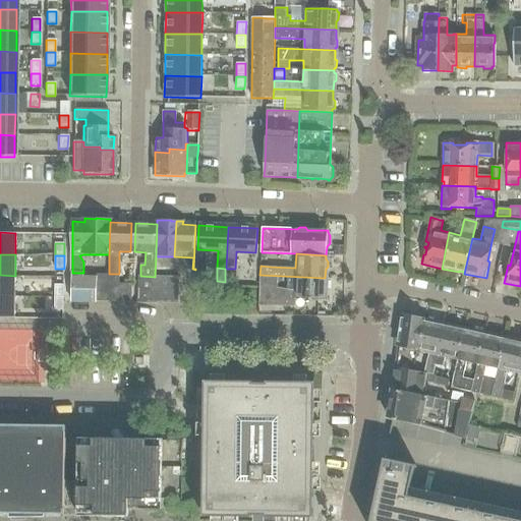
[(97,273),(83,273),(72,273),(71,301),(96,301),(97,273)]
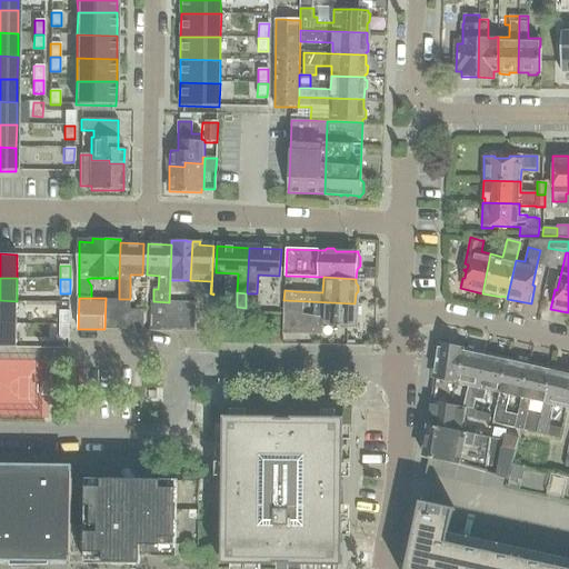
[(119,330),(119,299),(106,298),(105,329),(119,330)]
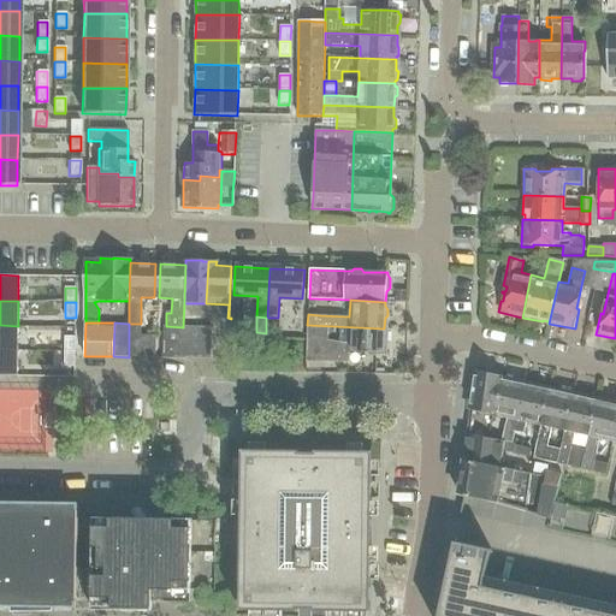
[(141,324),(129,324),(129,357),(153,357),(153,335),(141,335),(141,324)]
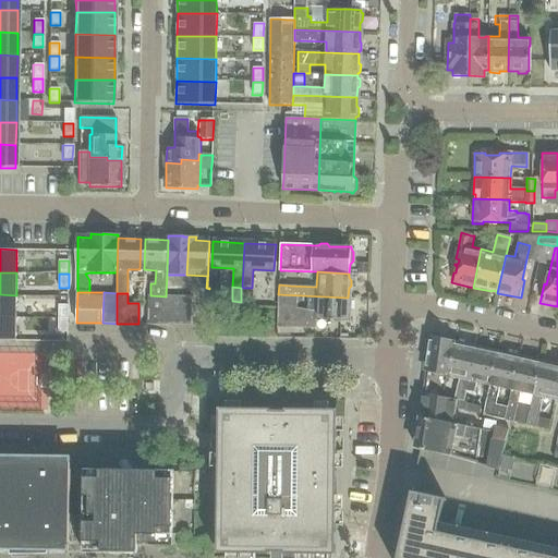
[(16,295),(0,294),(0,317),(15,318),(16,295)]
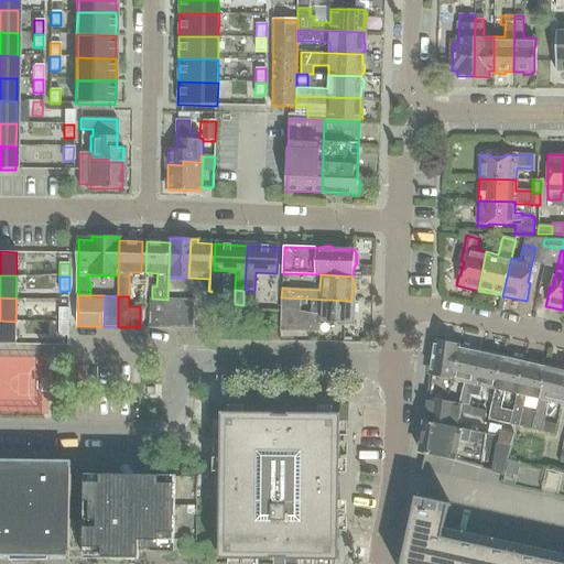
[(281,297),(280,331),(320,332),(320,323),(356,325),(356,324),(351,324),(351,314),(354,312),(354,306),(351,303),(351,301),(281,297)]
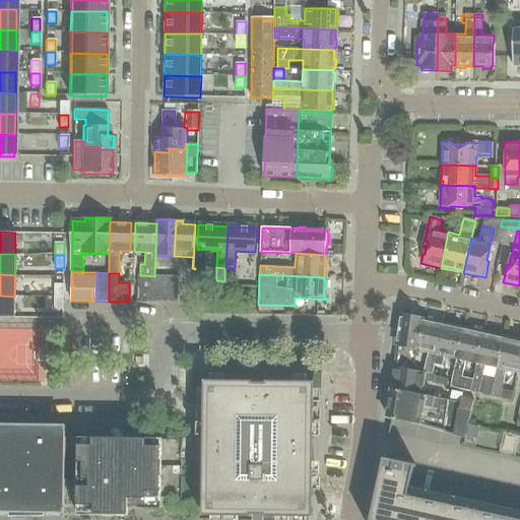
[(154,276),(137,275),(137,302),(152,303),(154,276)]
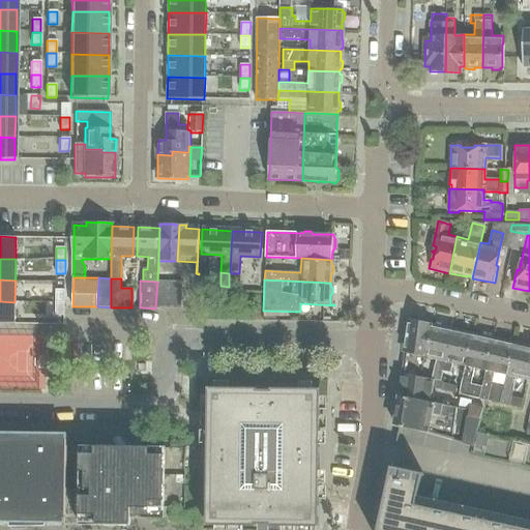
[(157,282),(155,308),(181,308),(182,282),(157,282)]
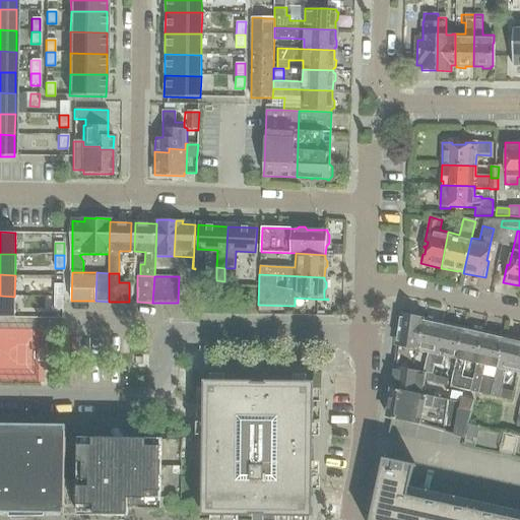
[(63,298),(63,285),(54,285),(54,298),(63,298)]
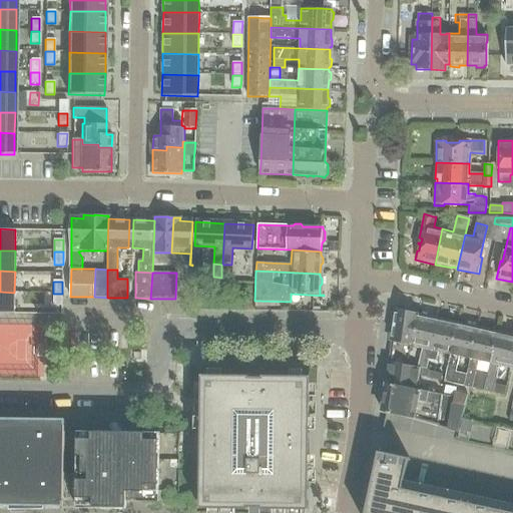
[(0,292),(0,314),(14,314),(14,293),(0,292)]
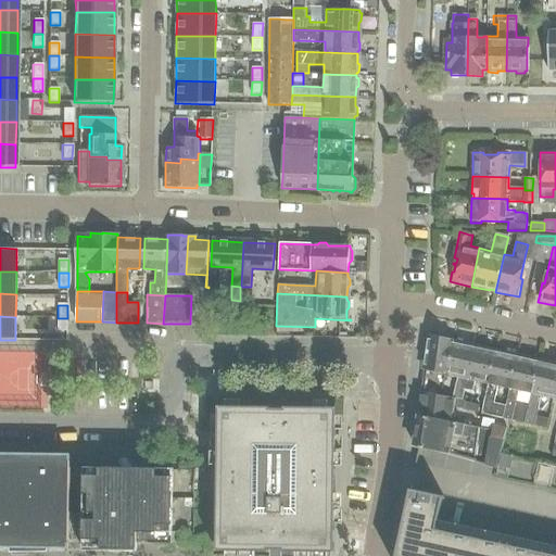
[(67,318),(58,318),(58,331),(67,331),(67,318)]
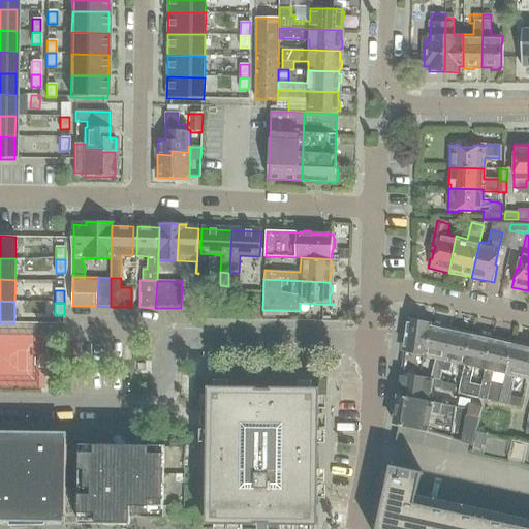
[(408,318),(403,351),(400,373),(403,373),(418,377),(419,376),(424,355),(431,322),(429,322),(428,322),(408,318)]
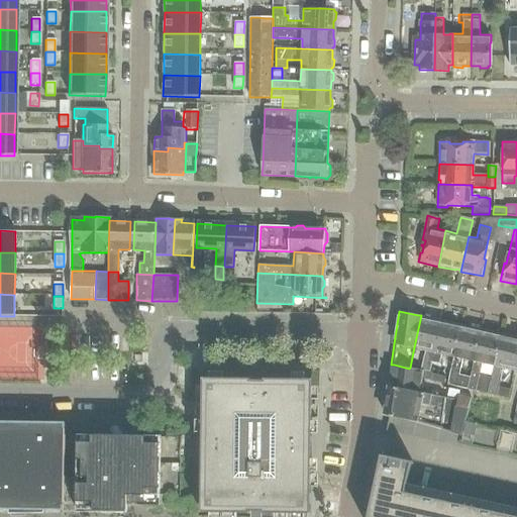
[(420,371),(429,372),(440,323),(433,321),(431,318),(422,316),(421,315),(414,347),(426,350),(423,364),(422,363),(420,370),(420,371)]
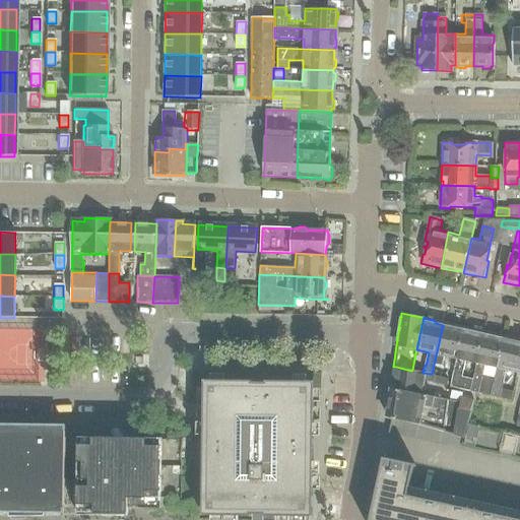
[(454,368),(456,359),(463,329),(462,329),(461,326),(454,325),(453,327),(443,325),(432,374),(434,375),(435,372),(443,375),(452,377),(454,368)]
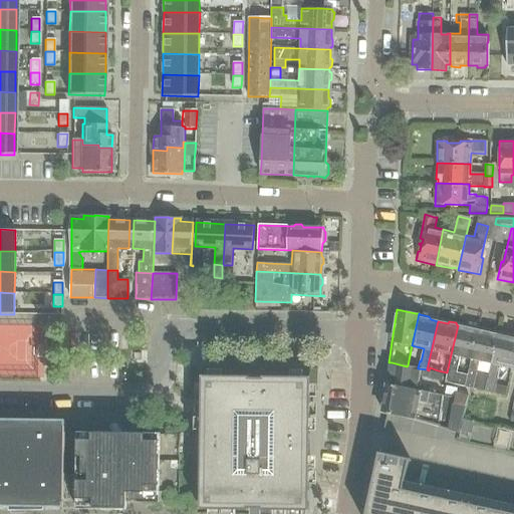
[(445,381),(454,383),(456,372),(459,356),(471,358),(472,359),(478,330),(476,329),(475,327),(468,325),(467,327),(458,325),(451,354),(449,363),(447,372),(445,381)]
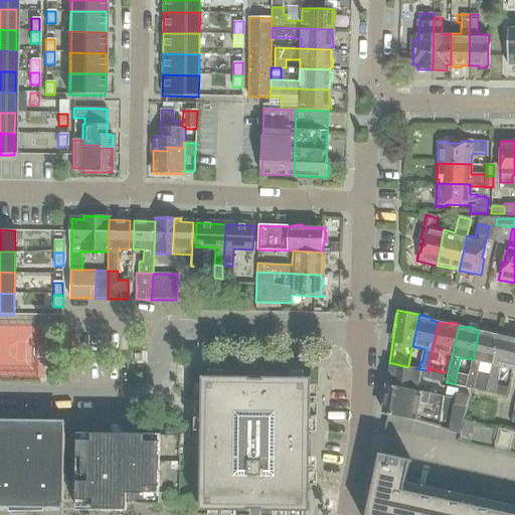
[(472,359),(469,376),(466,387),(474,389),(477,373),(480,361),(491,364),(499,335),(497,335),(496,332),(489,331),(487,332),(479,331),(473,360),(472,359)]
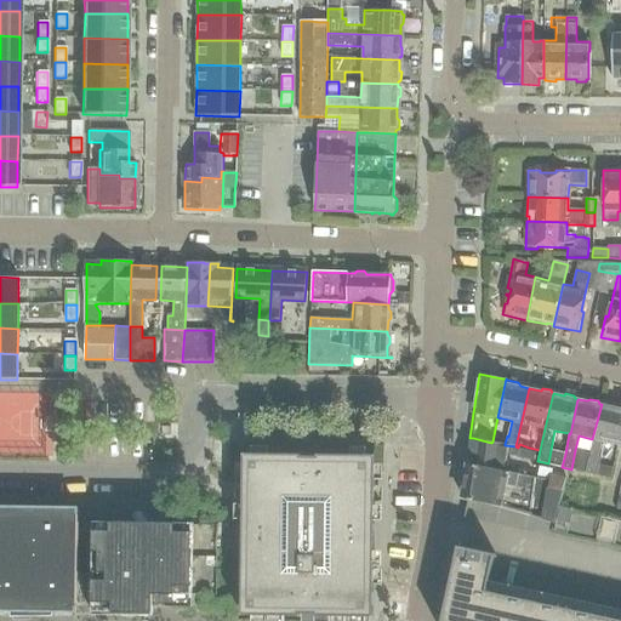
[(604,442),(620,444),(620,405),(614,404),(611,406),(602,404),(590,454),(586,472),(597,474),(599,466),(604,442)]
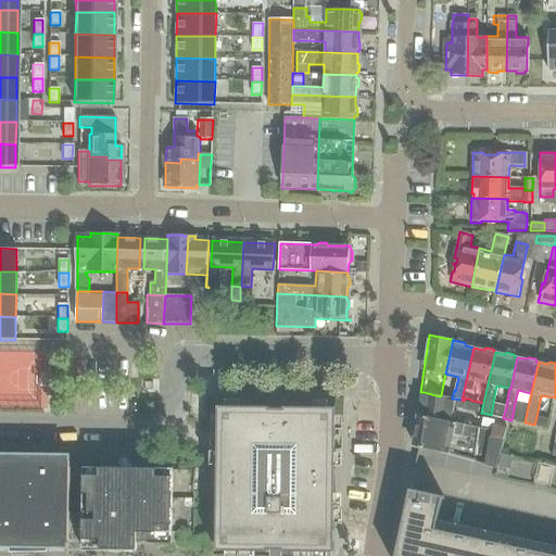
[(419,415),(451,421),(454,407),(478,413),(479,405),(464,402),(464,401),(462,400),(452,399),(452,397),(441,395),(440,396),(424,392),(421,403),(419,404),(418,411),(419,413),(419,415)]
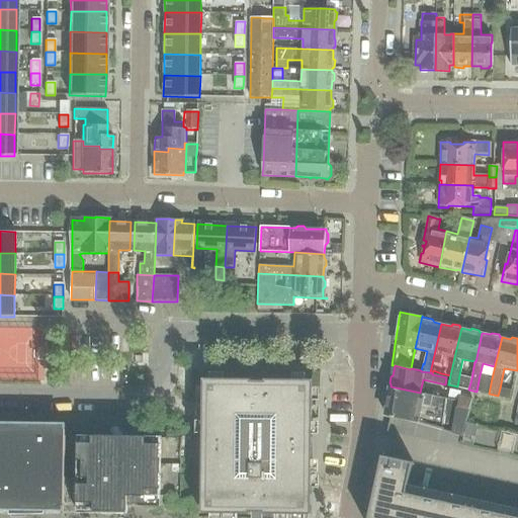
[(468,390),(471,378),(459,375),(457,386),(468,390)]
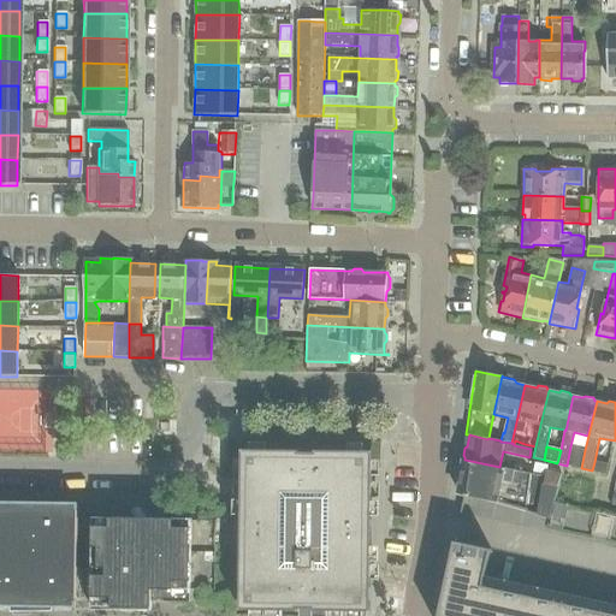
[(567,466),(581,468),(585,450),(570,446),(567,466)]
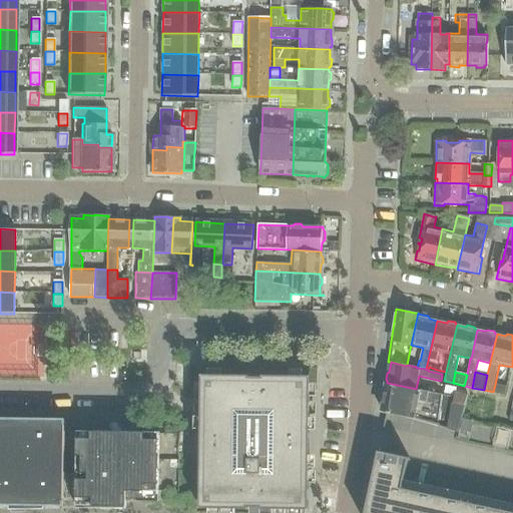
[(308,378),(203,377),(201,506),(247,507),(248,507),(261,507),(307,507),(308,378)]
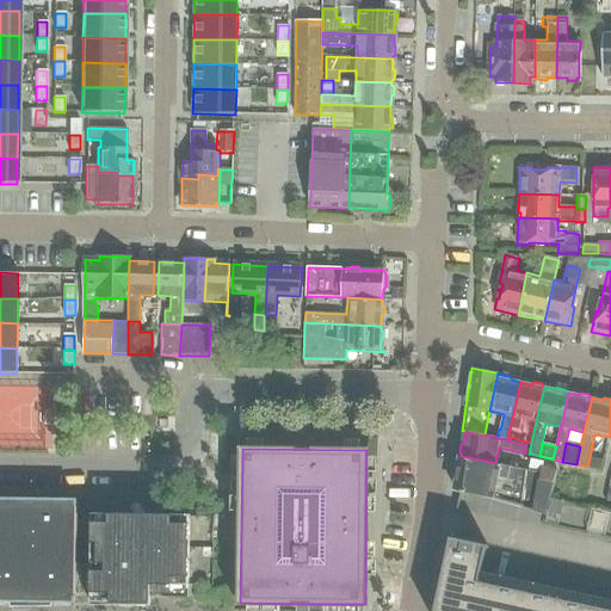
[(541,473),(522,469),(495,463),(461,456),(455,491),(456,491),(462,492),(469,493),(495,498),(523,505),(523,506),(543,512),(556,470),(542,467),(541,473)]
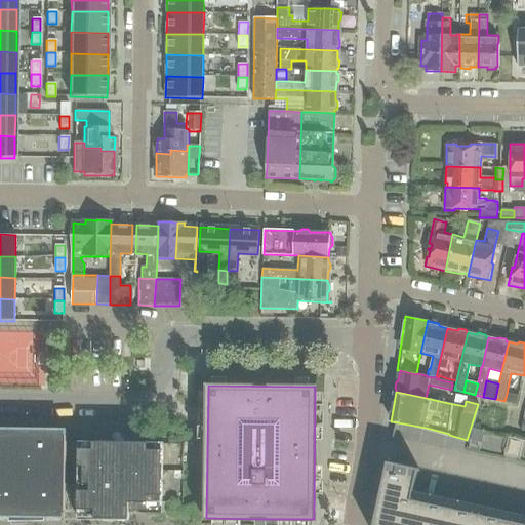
[(448,403),(465,406),(466,401),(467,397),(450,393),(448,403)]
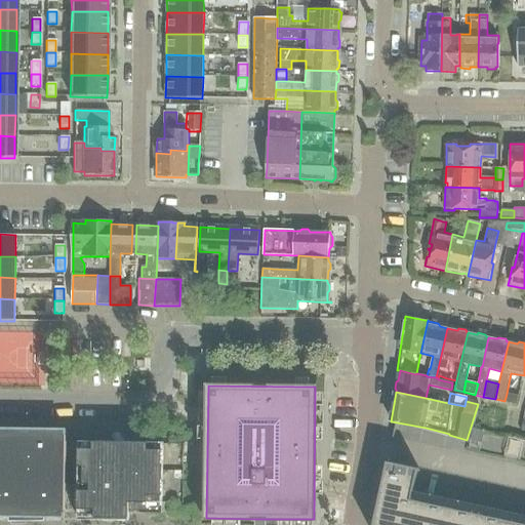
[(507,394),(505,401),(517,404),(517,403),(518,396),(507,394)]
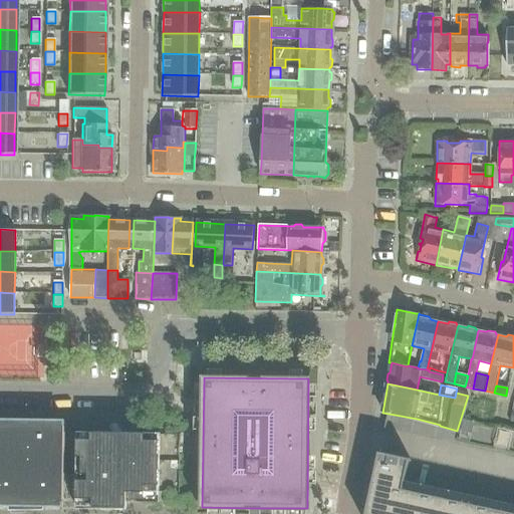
[(0,505),(51,506),(62,507),(63,420),(0,418),(0,505)]
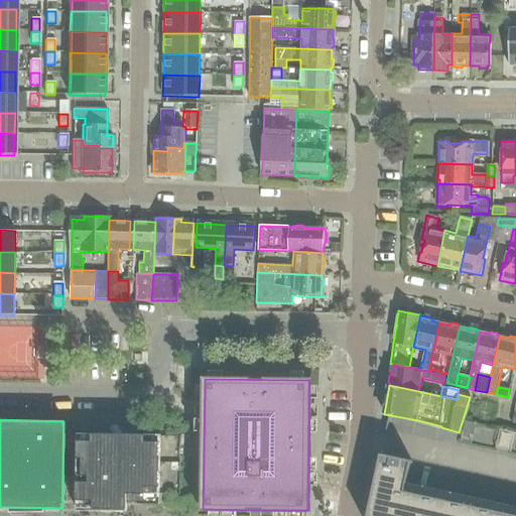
[(125,511),(125,504),(158,505),(160,435),(78,433),(76,510),(125,511)]
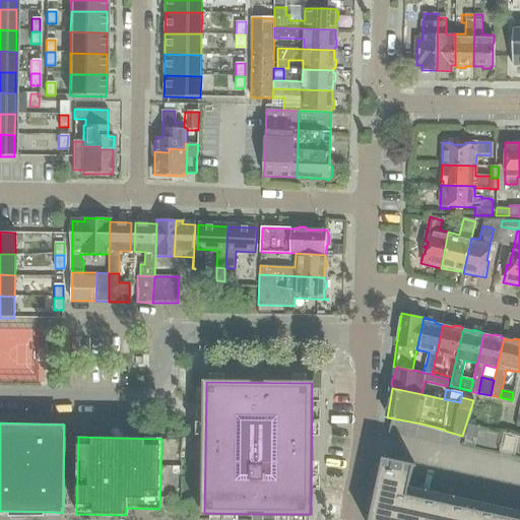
[(383,457),(377,485),(369,519),(519,519),(519,510),(409,486),(414,464),(383,457)]
